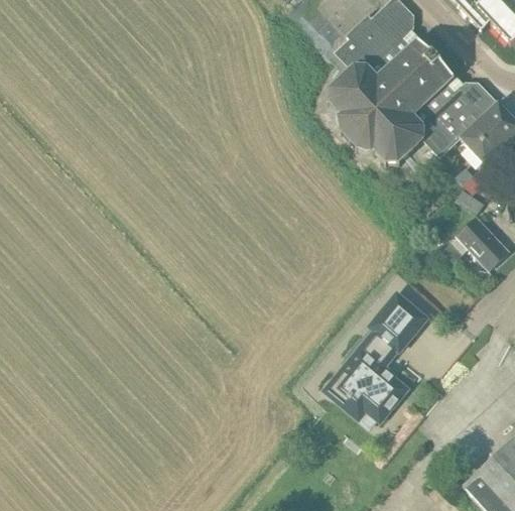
[(351,70),(344,77),(331,89),(329,88),(328,90),(331,92),(330,101),(328,102),(329,104),(331,103),(342,115),(340,120),(339,122),(340,128),(342,131),(341,132),(343,134),(344,133),(357,147),(355,149),(357,151),(359,150),(363,152),(367,152),(375,151),(385,161),(384,163),(387,165),(389,162),(399,162),(400,164),(402,163),(401,160),(422,139),(440,158),(462,138),(499,102),(479,81),(467,82),(466,81),(462,85),(454,76),(456,74),(455,73),(453,75),(441,62),(442,60),(441,58),(439,59),(433,53),(434,52),(433,50),(431,52),(419,40),(421,38),(420,37),(418,39),(410,30),(413,27),(414,14),(401,0),(389,0),(372,17),(369,14),(369,13),(368,12),(346,34),(346,35),(347,34),(350,38),(334,52),(351,70)]
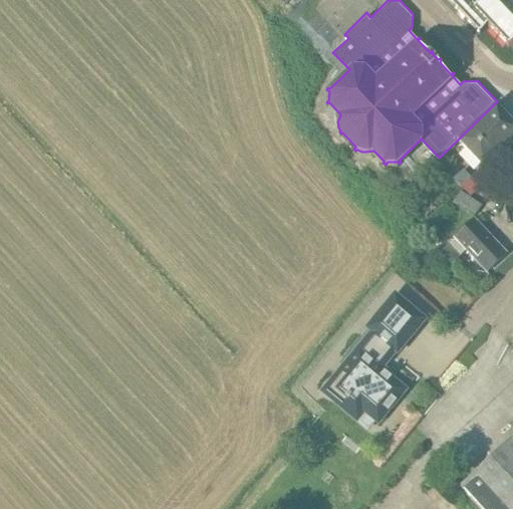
[(453,0),(456,3),(457,3),(458,4),(457,5),(459,7),(464,2),(472,9),(466,14),(478,26),(480,27),(479,28),(481,29),(489,22),(509,44),(512,41),(512,0),(453,0)]
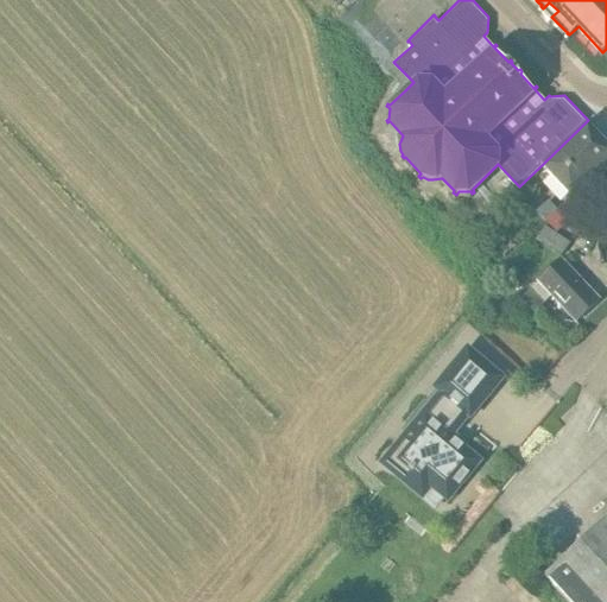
[(573,192),(606,159),(606,139),(588,120),(544,163),(573,192)]
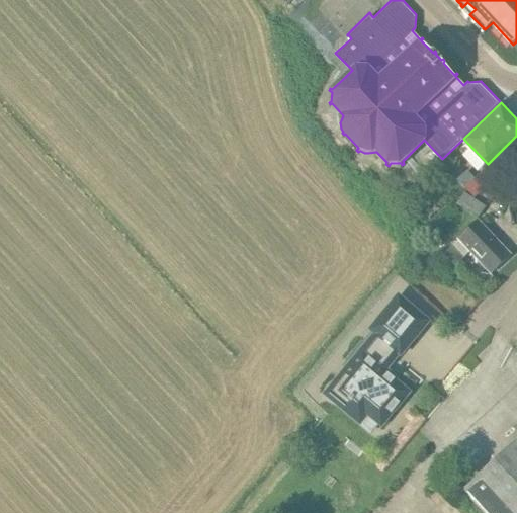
[(476,175),(466,184),(476,193),(488,181),(479,172),(476,175)]
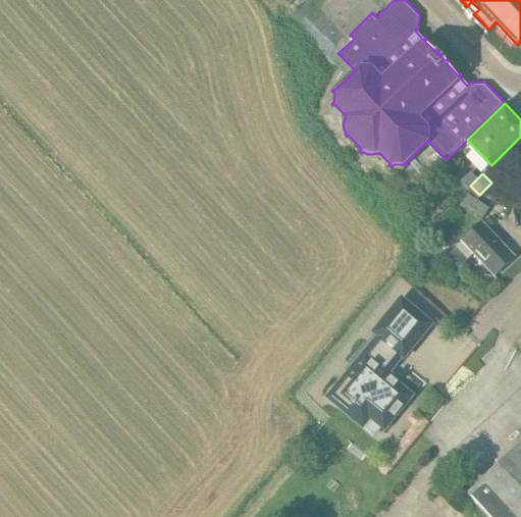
[(467,192),(461,202),(483,216),(490,205),(467,192)]
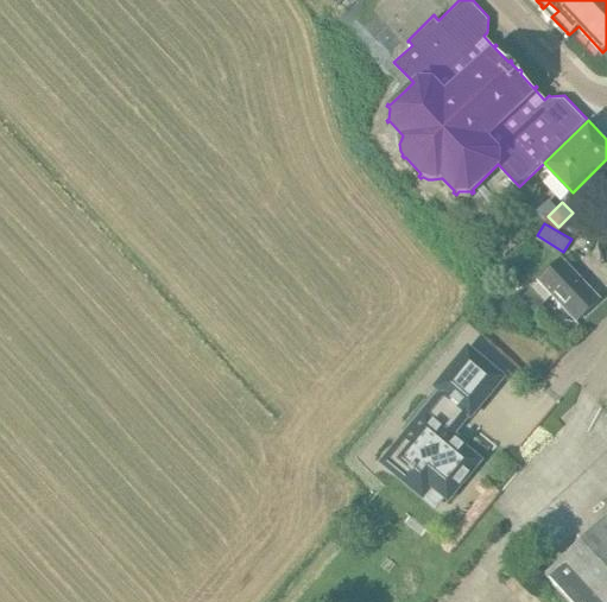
[(539,277),(576,317),(600,295),(562,255),(539,277)]
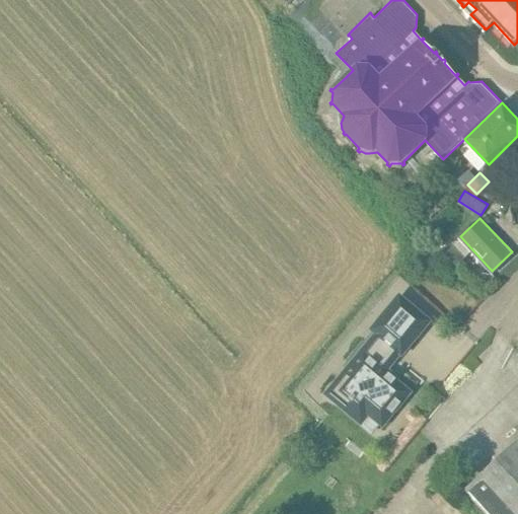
[(465,254),(455,243),(445,252),(456,264),(465,254)]
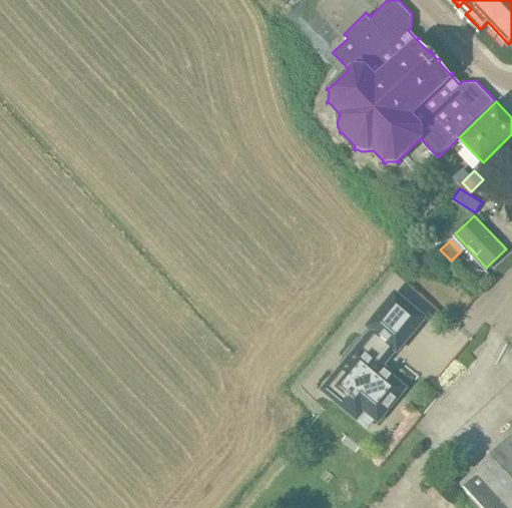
[(358,357),(336,383),(347,392),(346,393),(352,398),(353,397),(379,418),(401,392),(387,380),(392,374),(381,365),(396,347),(398,349),(425,316),(395,291),(368,324),(372,328),(352,352),(358,357)]
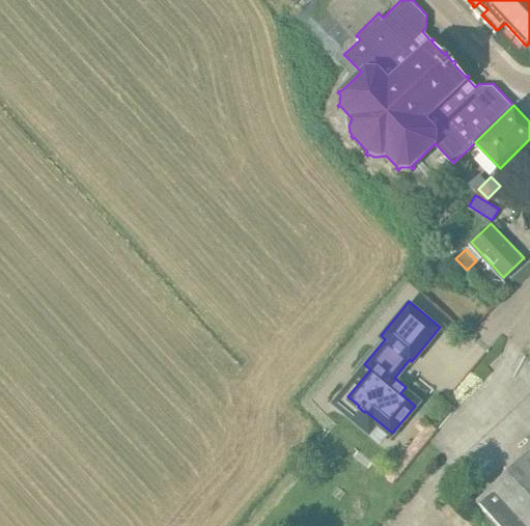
[(529,447),(476,498),(501,525),(529,525),(529,447)]
